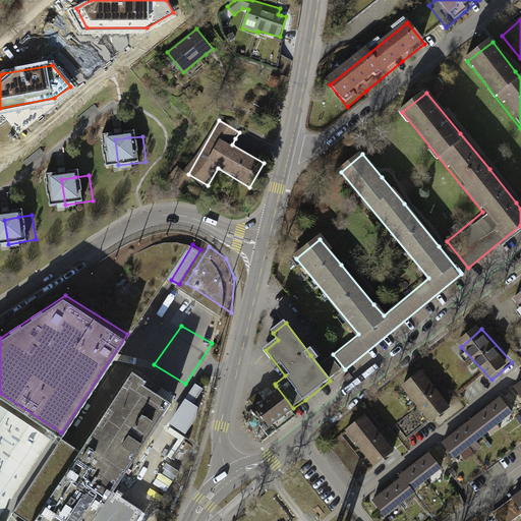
[(132,373),(36,520),(94,520),(171,404),(143,386),(146,383),(132,373)]
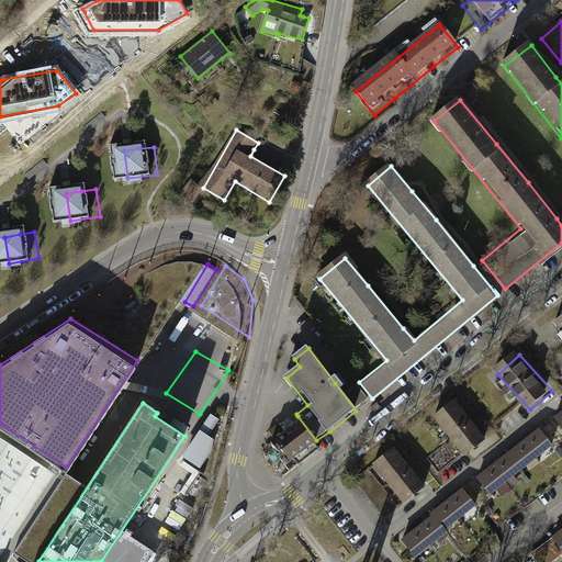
[(494,442),(462,403),(440,420),(472,460),(494,442)]
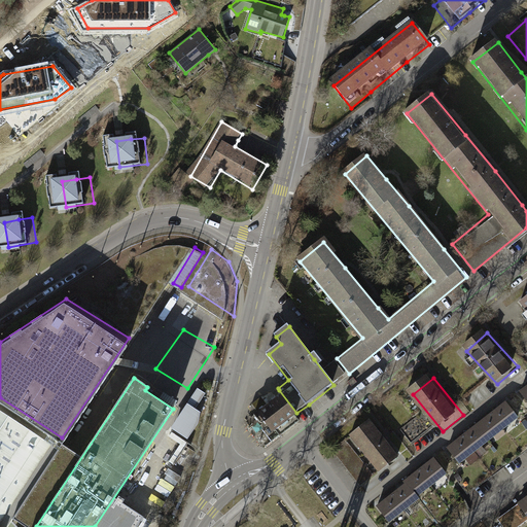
[(187,403),(196,409),(205,393),(198,388),(187,403)]
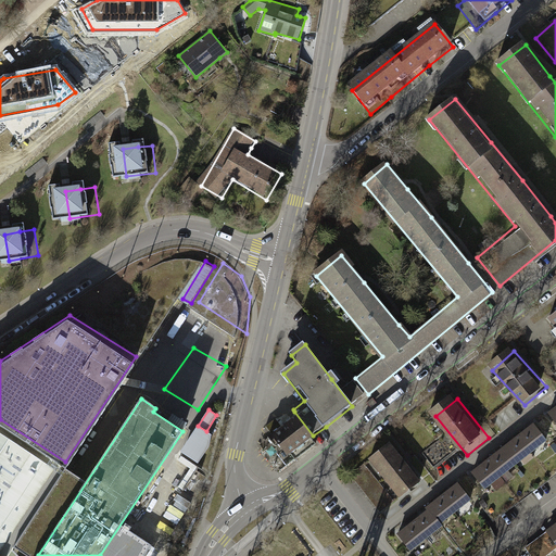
[(294,412),(267,432),(289,463),(317,441),(313,436),(294,412)]
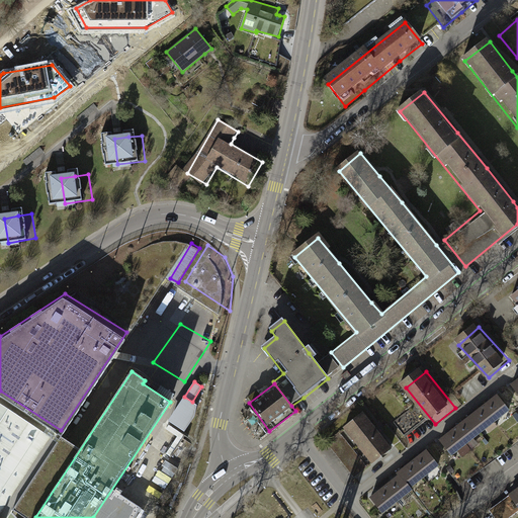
[(0,517),(4,517),(60,432),(0,394),(0,517)]
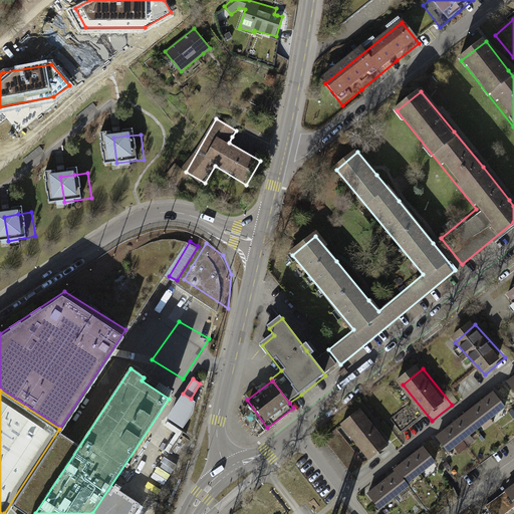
[(167,418),(184,428),(193,414),(196,402),(191,399),(183,394),(167,418)]
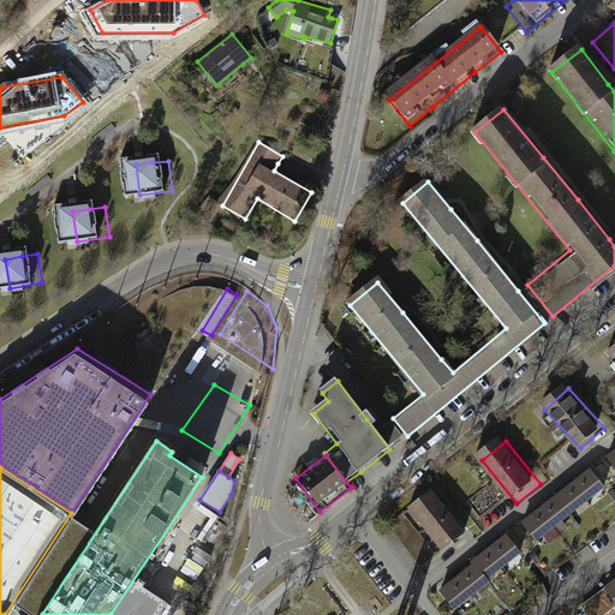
[(591,471),(574,484),(587,501),(604,488),(591,471)]
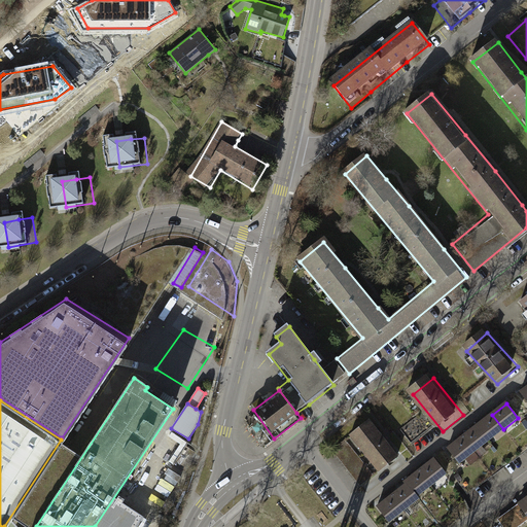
[(492,415),(478,425),(490,440),(503,429),(492,415)]
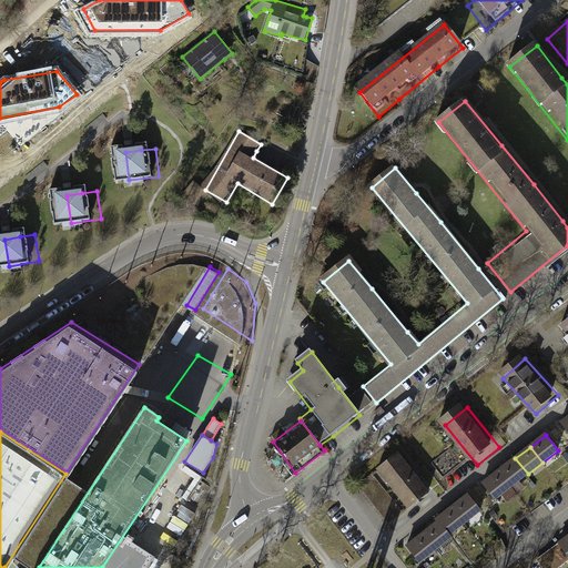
[(437,495),(403,455),(383,473),(417,513),(437,495)]
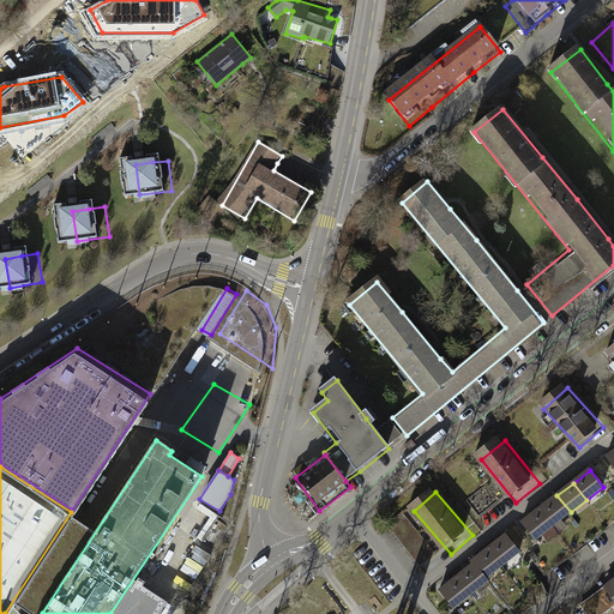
[(557,495),(540,509),(554,525),(571,512),(557,495)]
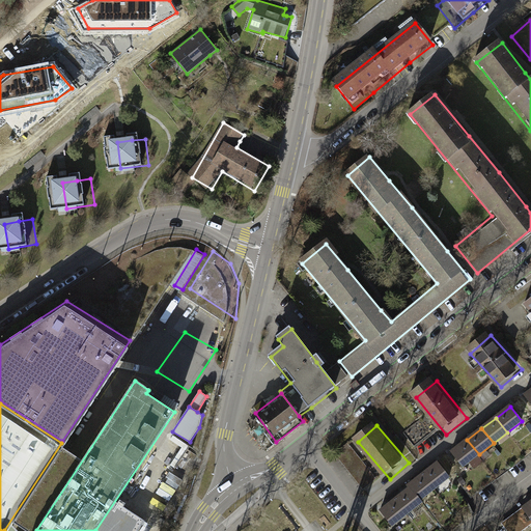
[(183,447),(171,464),(175,467),(190,445),(174,435),(171,439),(183,447)]
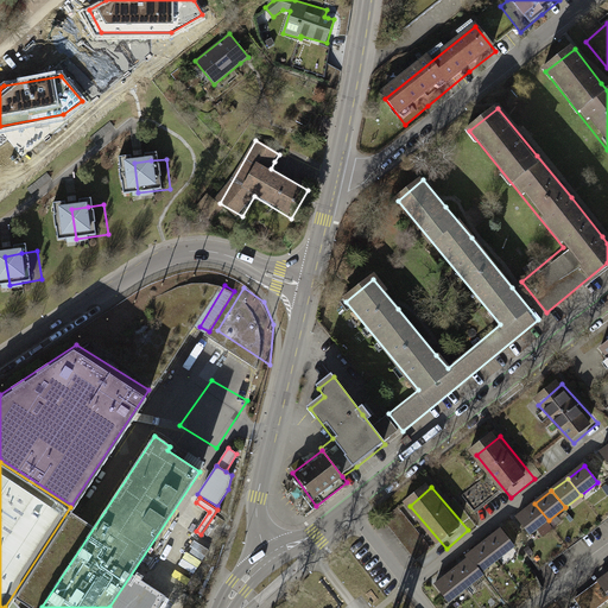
[(531,534),(549,520),(534,504),(518,517),(531,534)]
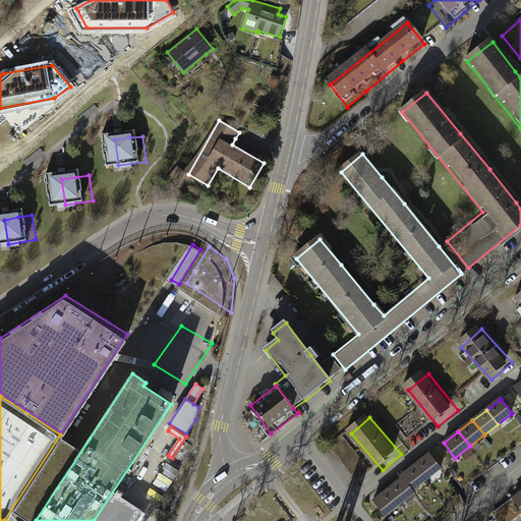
[(357,479),(371,470),(348,437),(335,446),(357,479)]
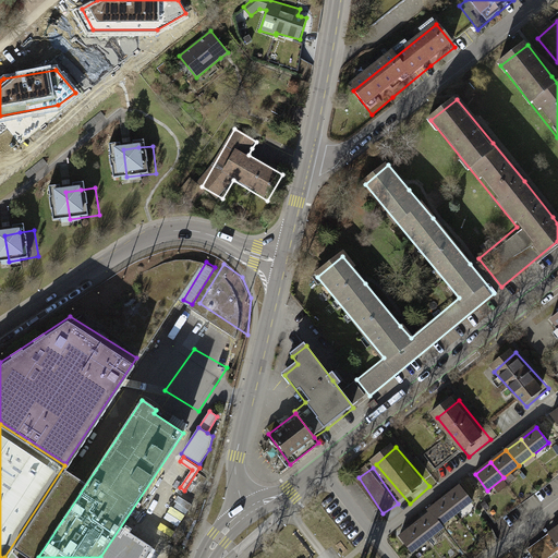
[(146,517),(155,523),(178,490),(168,484),(146,517)]
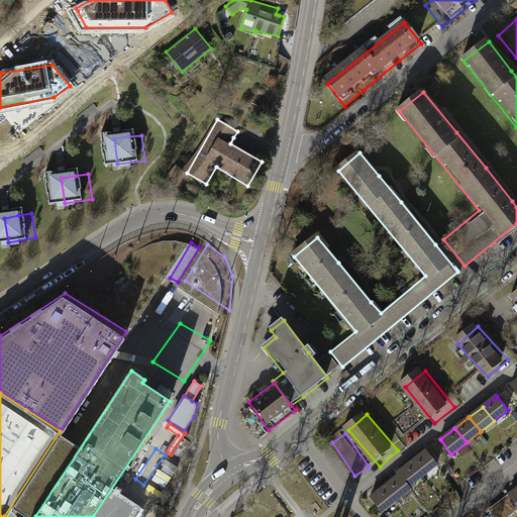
[(426,450),(412,461),(423,476),(437,464),(426,450)]
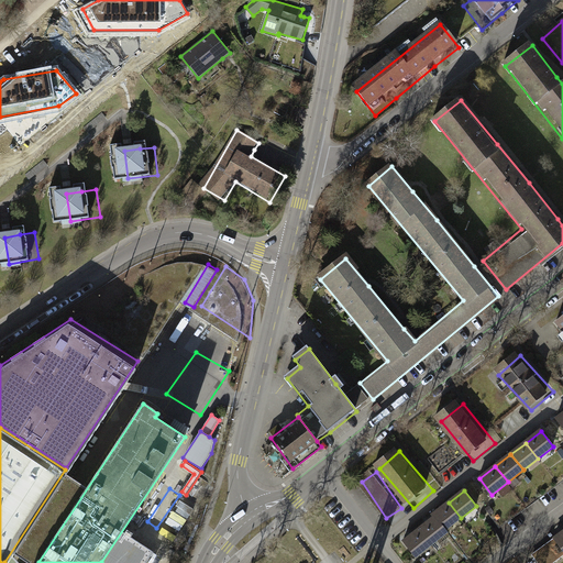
[(446,530),(461,518),(449,503),(434,515),(446,530)]
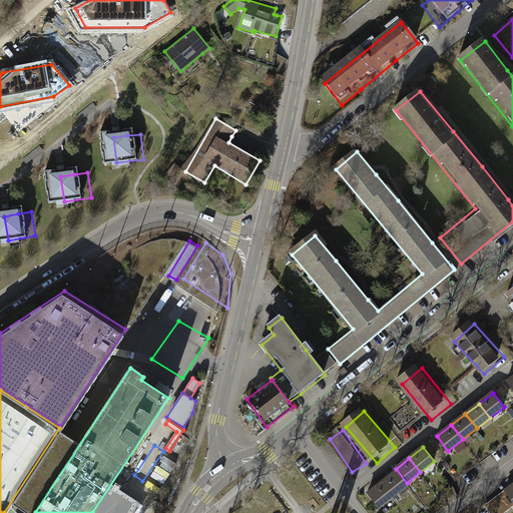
[(408,485),(407,483),(396,469),(395,470),(396,472),(383,482),(394,496),(408,485)]
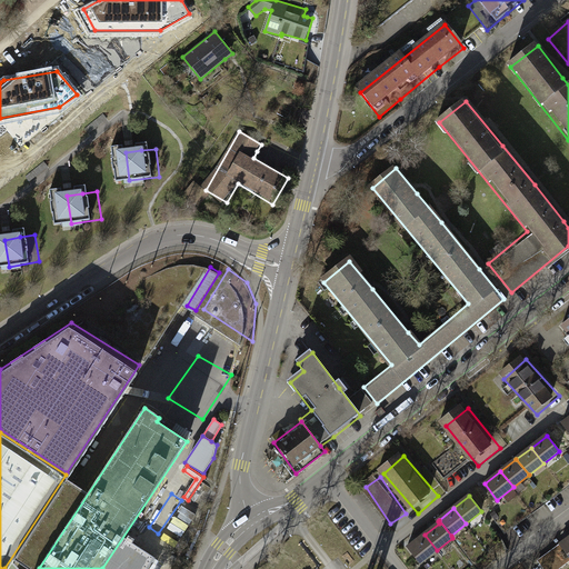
[(421,563),(437,550),(425,535),(409,548),(421,563)]
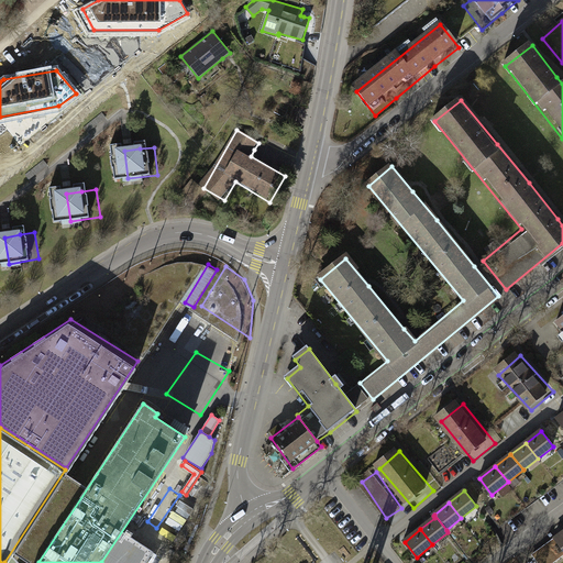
[(562,562),(562,550),(556,543),(539,559),(542,562),(562,562)]
